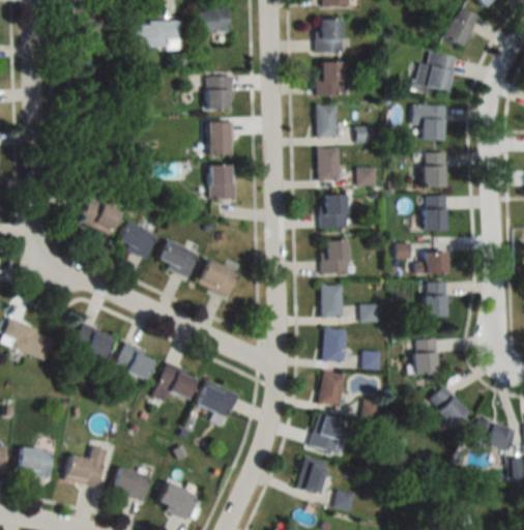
[(196,31),(230,31),(230,5),(196,5),(196,31)]
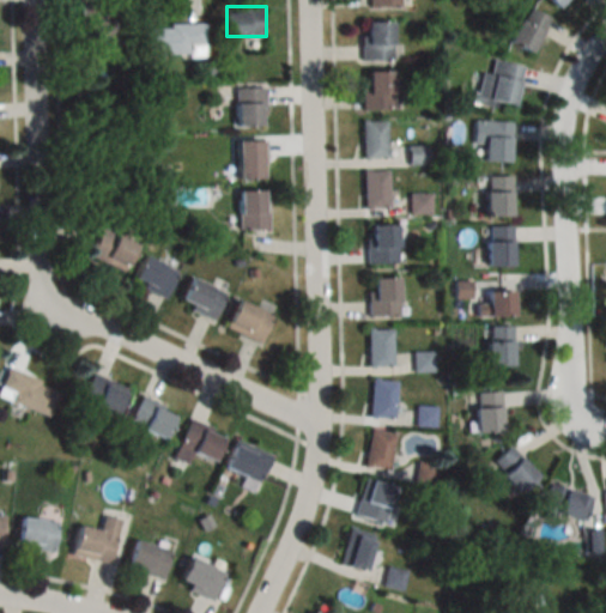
[(557,22),(537,6),(511,38),(532,54),(557,22)]
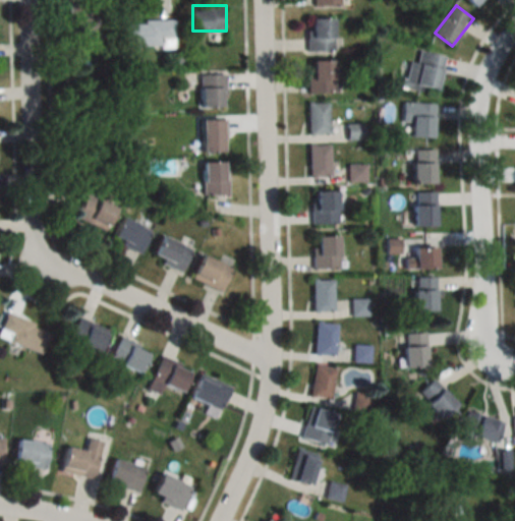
[(311,52),(336,52),(336,18),(311,18),(311,52)]
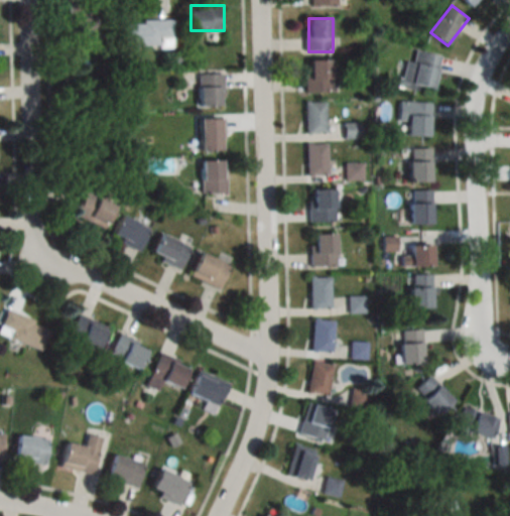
[(176,46),(176,19),(130,19),(130,46),(176,46)]
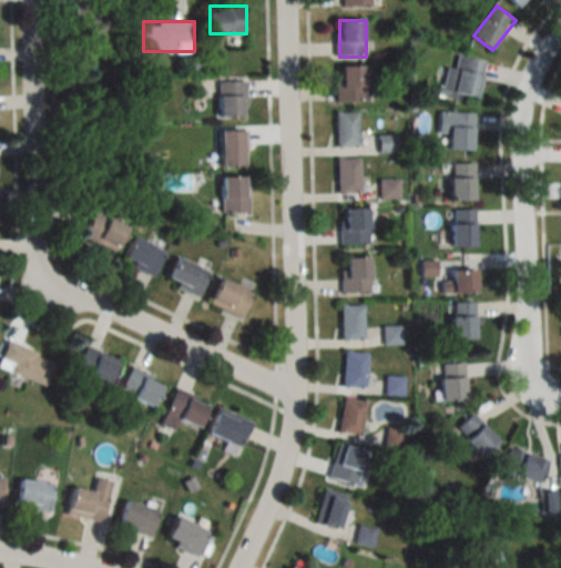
[(479,99),(489,62),(461,54),(457,68),(451,67),(442,94),(458,100),(460,92),(479,99)]
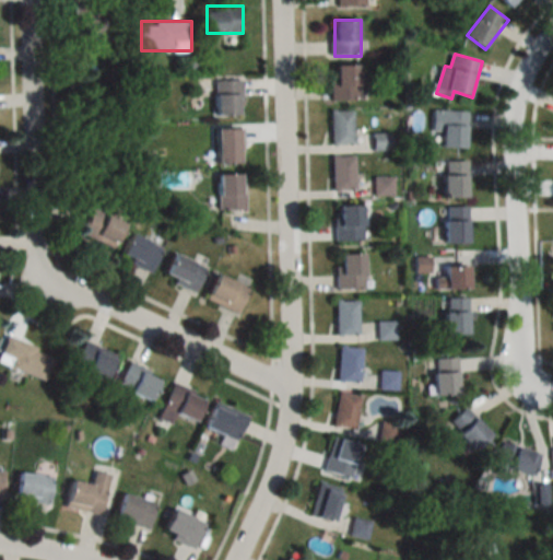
[(361,100),(361,65),(336,65),(336,100),(361,100)]
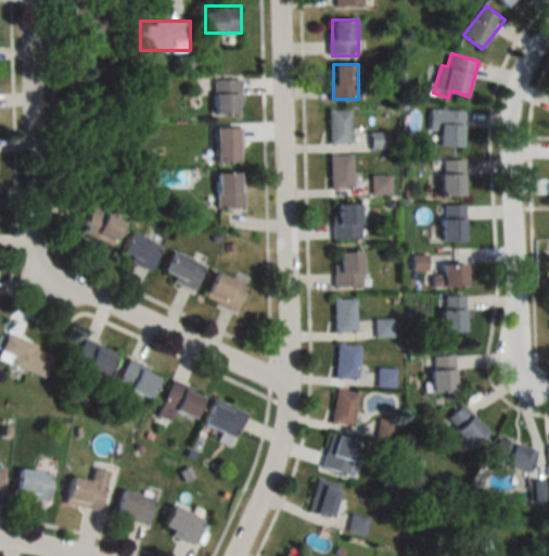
[(217,80),(217,115),(244,115),(244,80),(217,80)]
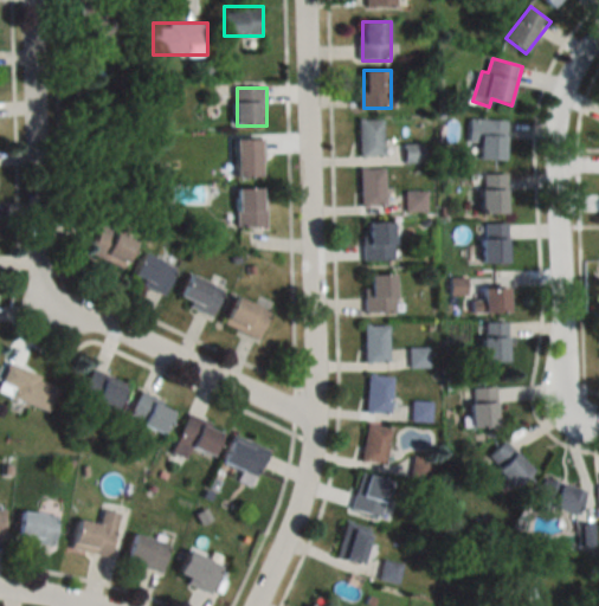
[(509,160),(510,120),(474,118),(474,143),(481,143),(481,159),(509,160)]
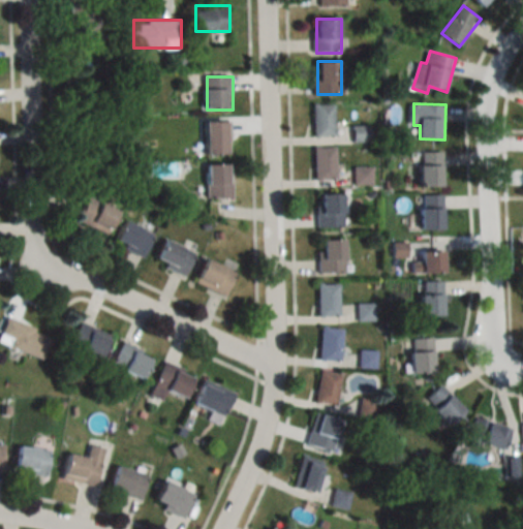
[(338,104),(317,104),(317,137),(338,137),(338,104)]
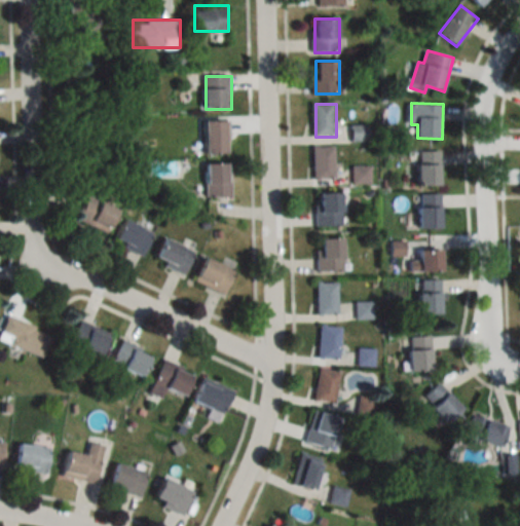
[(206,120),(206,154),(233,154),(233,120),(206,120)]
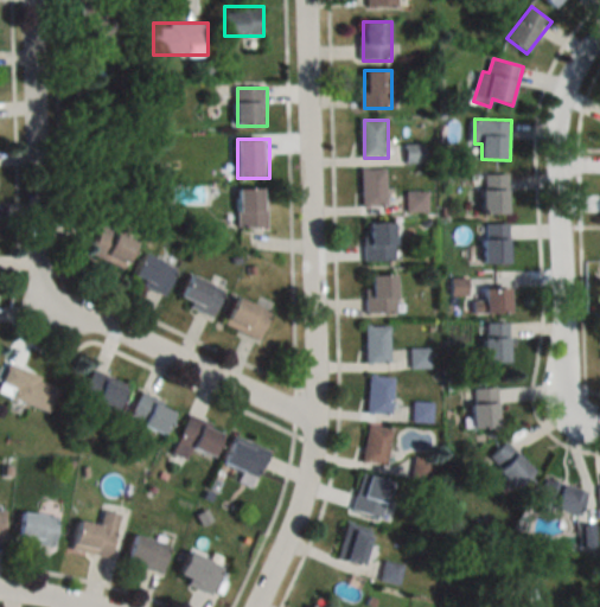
[(410,163),(428,163),(428,145),(410,145),(410,163)]
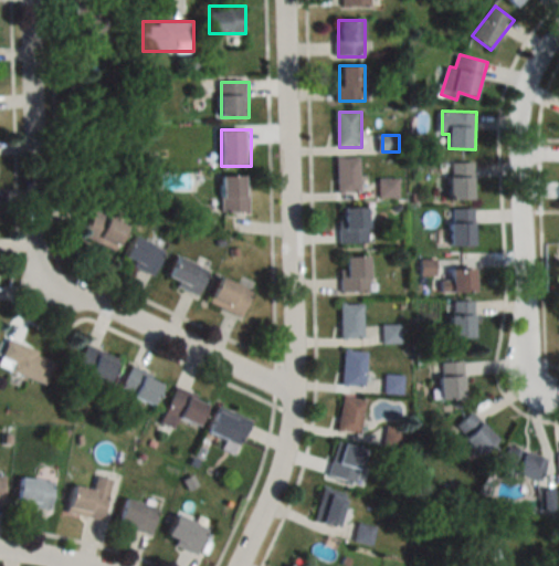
[(362,157),(339,157),(339,194),(362,194),(362,157)]
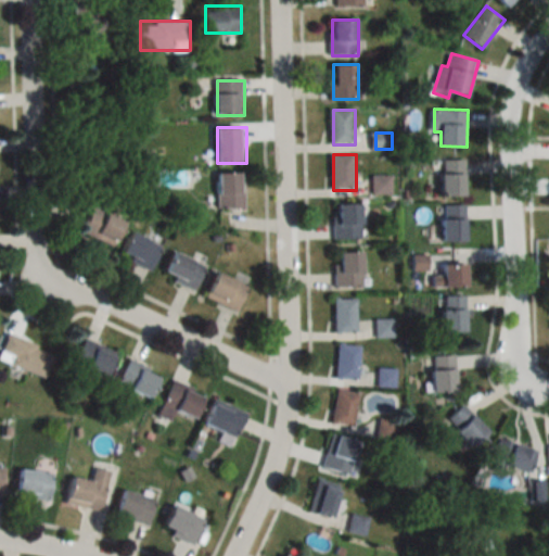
[(468,197),(468,160),(444,160),(444,197),(468,197)]
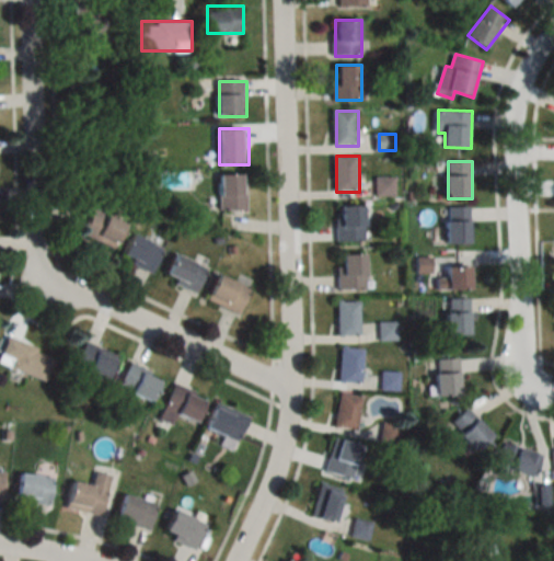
[(222,174),(222,210),(250,210),(250,174),(222,174)]
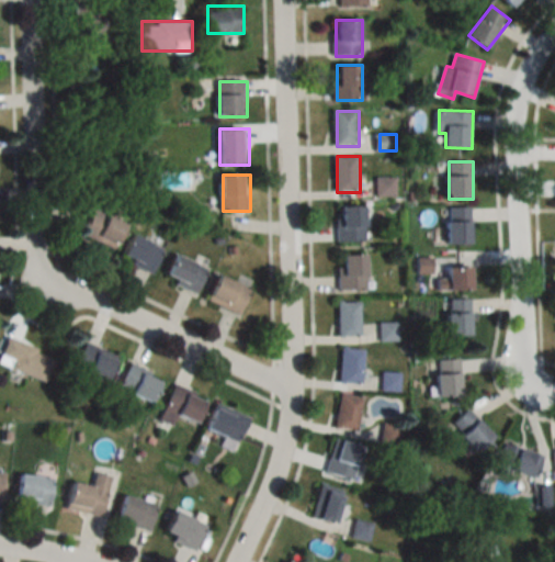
[(398,178),(382,178),(382,195),(398,195),(398,178)]
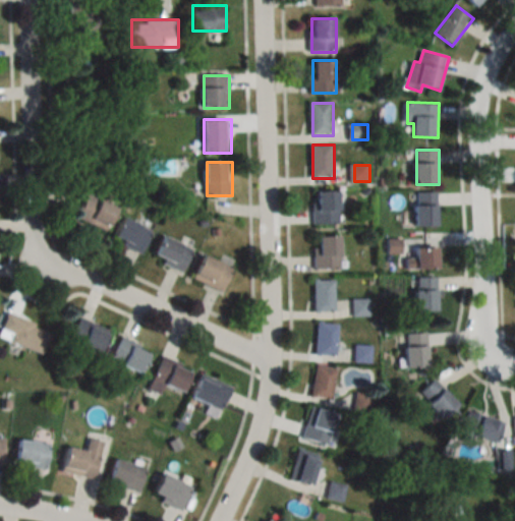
[(316,223),(340,223),(340,191),(316,191),(316,223)]
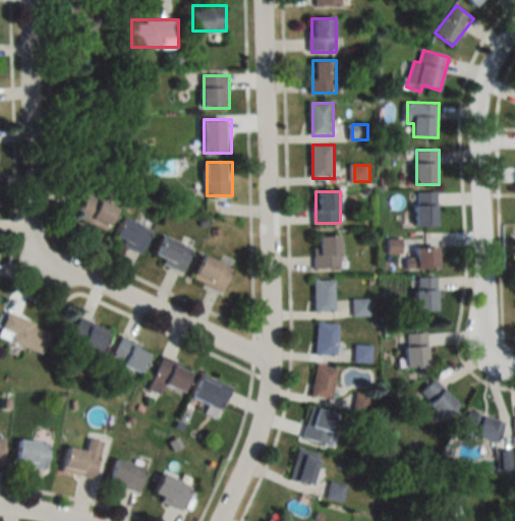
[(417,192),(417,225),(440,225),(440,192),(417,192)]
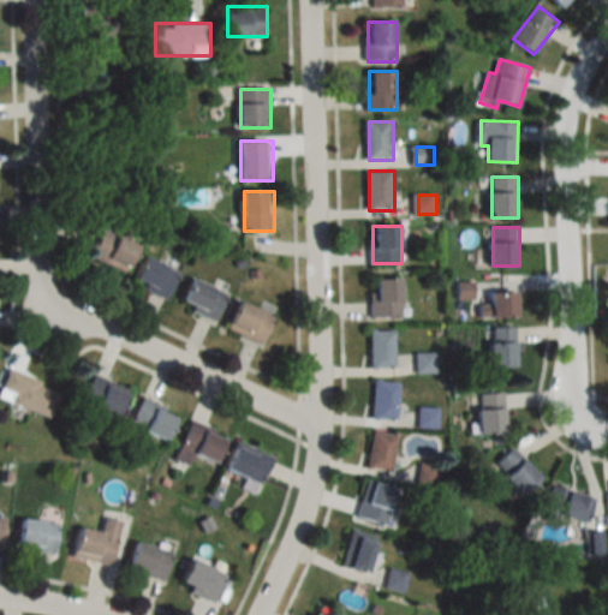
[(139,246),(105,228),(91,255),(126,273),(139,246)]
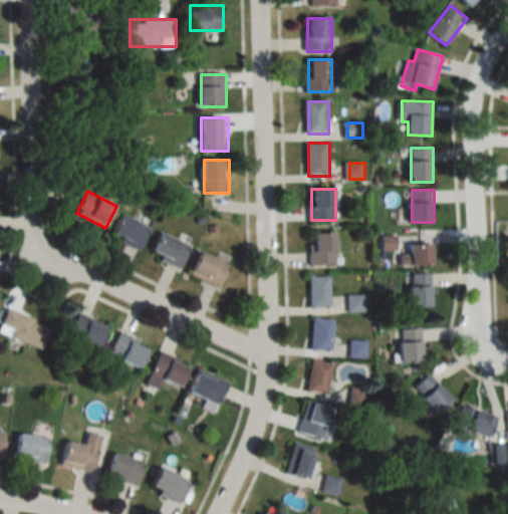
[(112,237),(141,249),(151,227),(121,215),(112,237)]
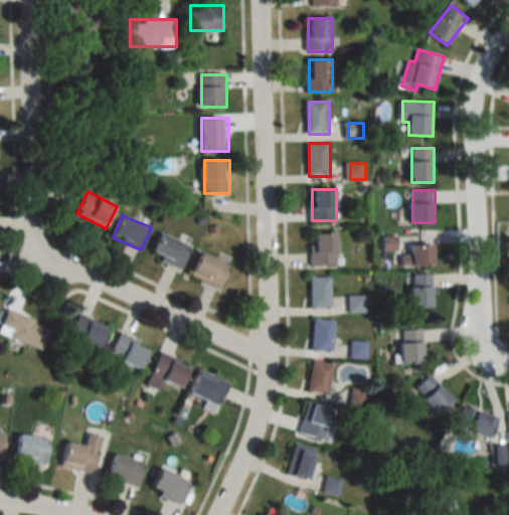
[(181,269),(191,245),(163,233),(153,255),(181,269)]
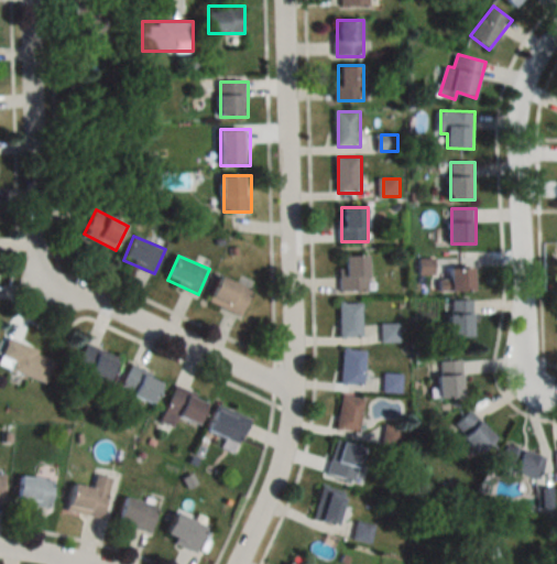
[(343,290),(369,290),(369,256),(343,256),(343,290)]
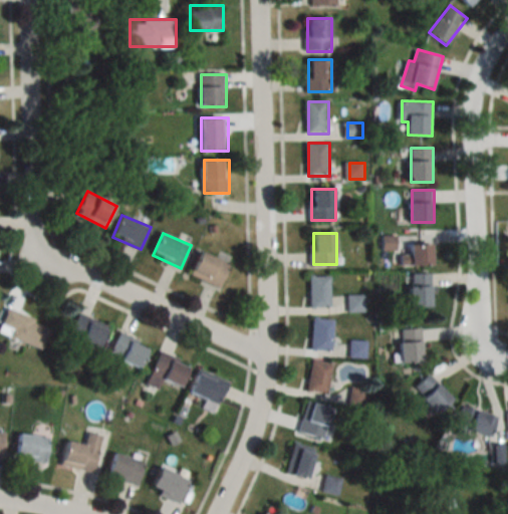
[(434,244),(411,244),(411,265),(434,265),(434,244)]
